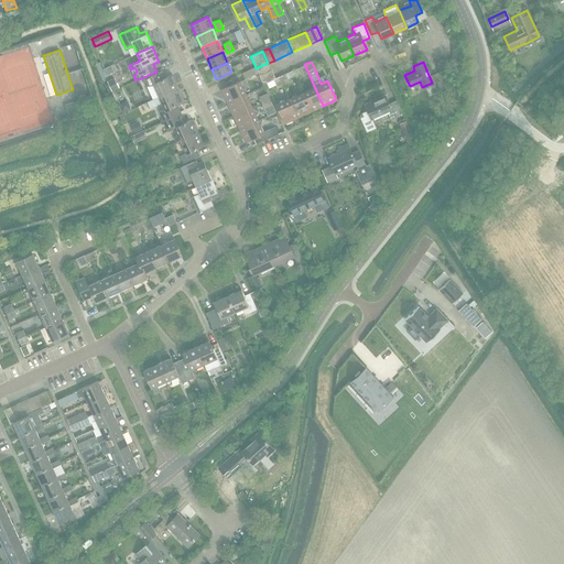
[(259,76),(271,71),(268,63),(256,68),(258,73),(259,76)]
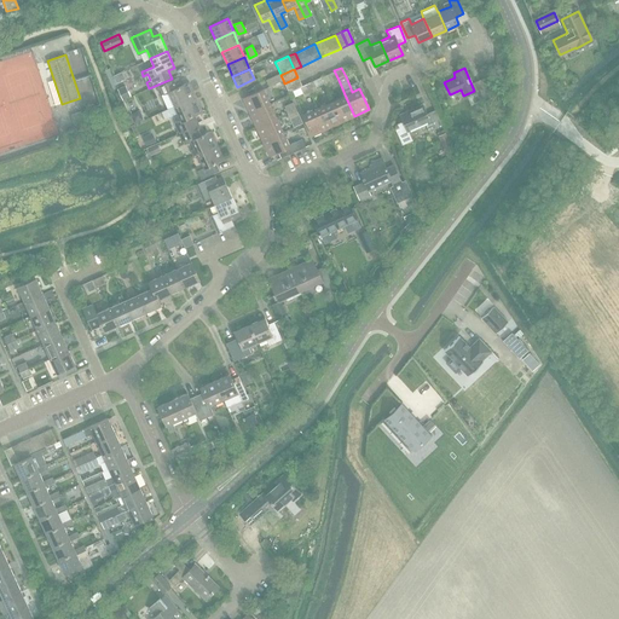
[(333,82),(339,80),(334,70),(328,74),(333,82)]
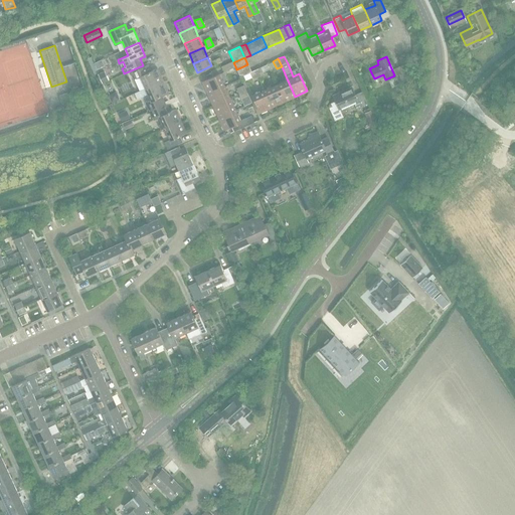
[(235,66),(233,62),(233,61),(221,66),(223,71),(235,66)]
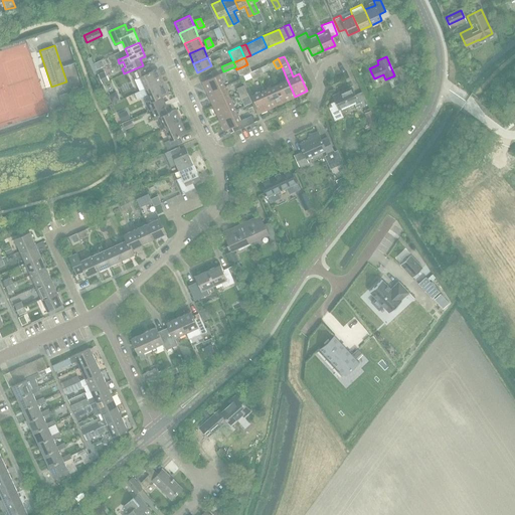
[(145,89),(163,80),(157,67),(150,71),(148,64),(132,71),(135,78),(140,75),(145,89)]
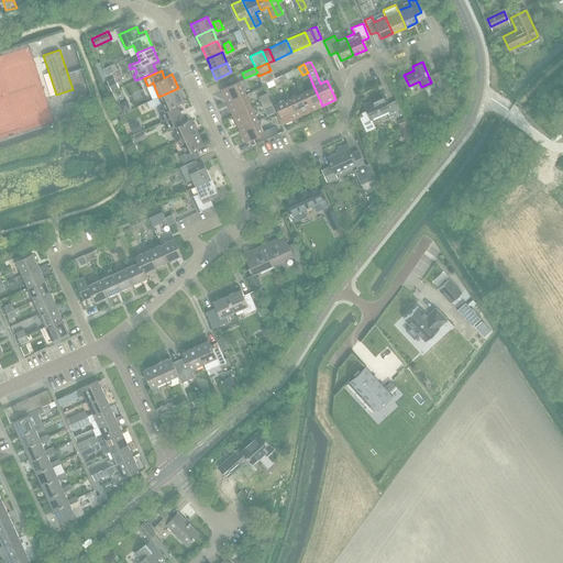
[(262,84),(273,79),(276,87),(283,85),(278,76),(274,78),(271,70),(258,76),(262,84)]
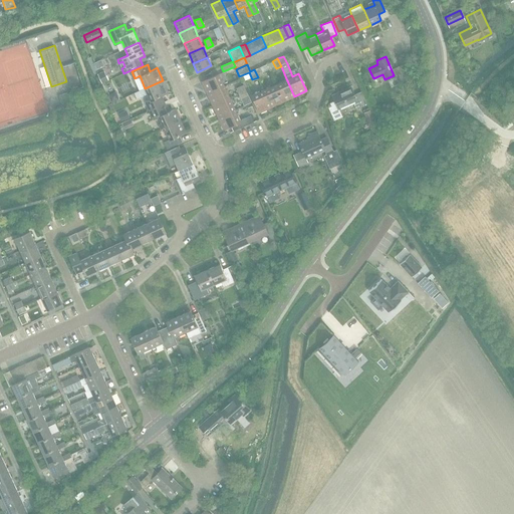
[(258,77),(263,74),(259,67),(254,69),(258,77)]
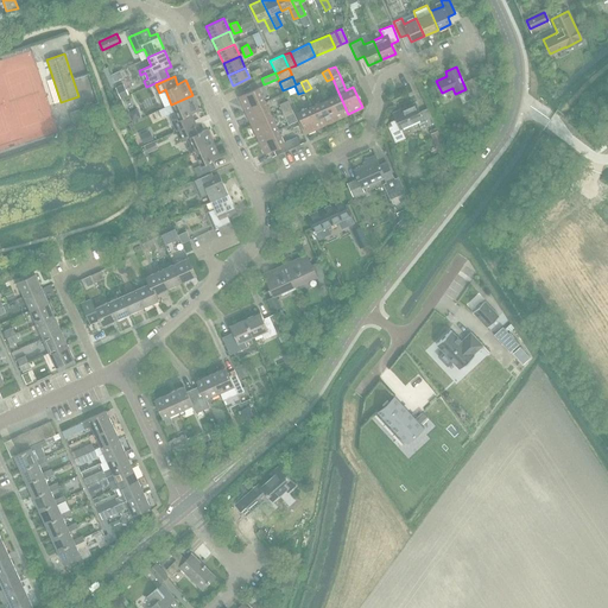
[(474,80),(467,83),(474,97),(480,94),(474,80)]
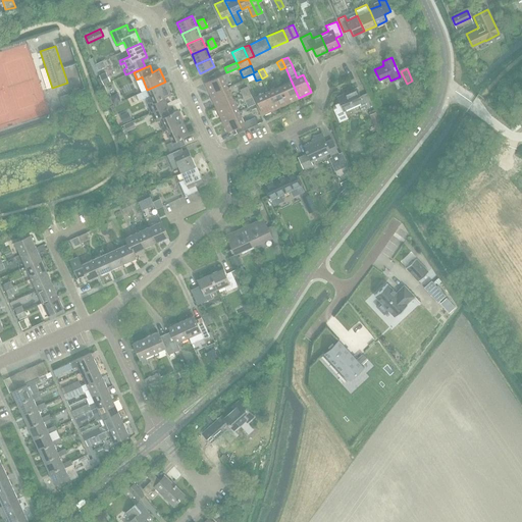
[(99,74),(104,85),(110,82),(106,71),(99,74)]
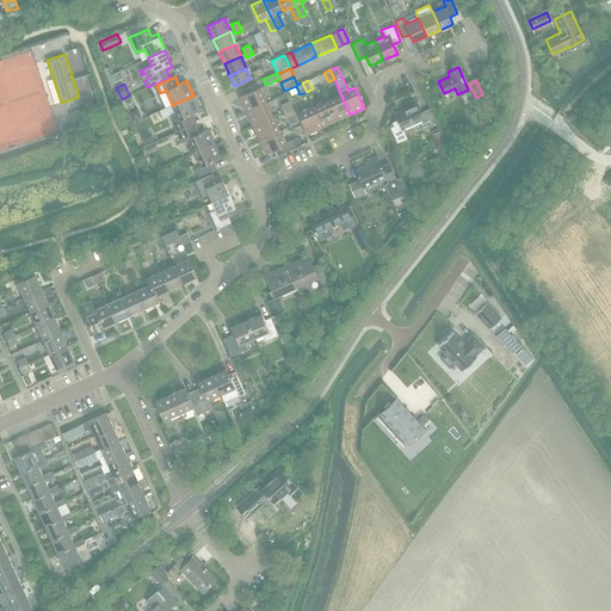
[(260,88),(240,98),(246,111),(246,112),(266,103),(266,102),(260,88)]
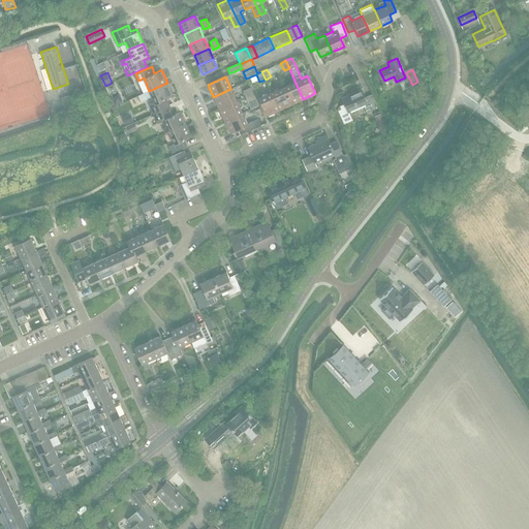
[(290,104),(303,99),(294,81),(283,87),(290,104)]
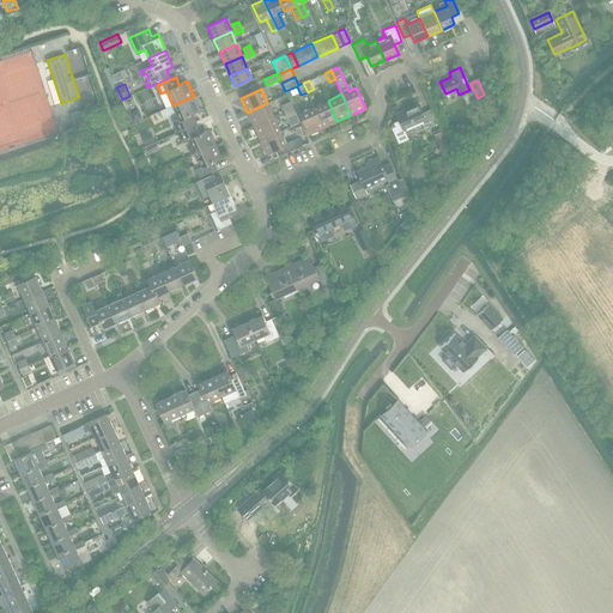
[(200,109),(194,96),(173,105),(159,111),(163,117),(176,113),(180,119),(174,121),(177,129),(195,121),(192,113),(200,109)]
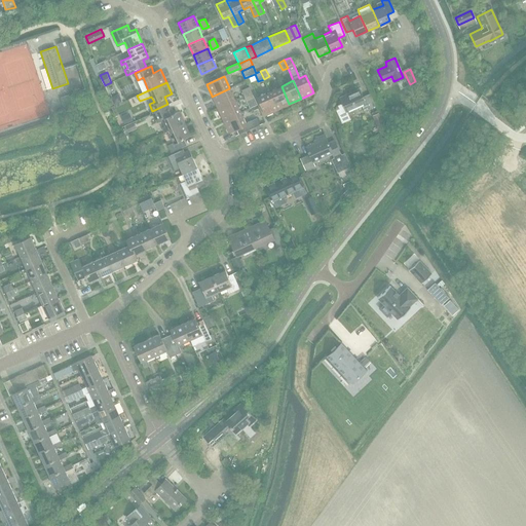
[(247,102),(254,98),(249,86),(241,90),(247,102)]
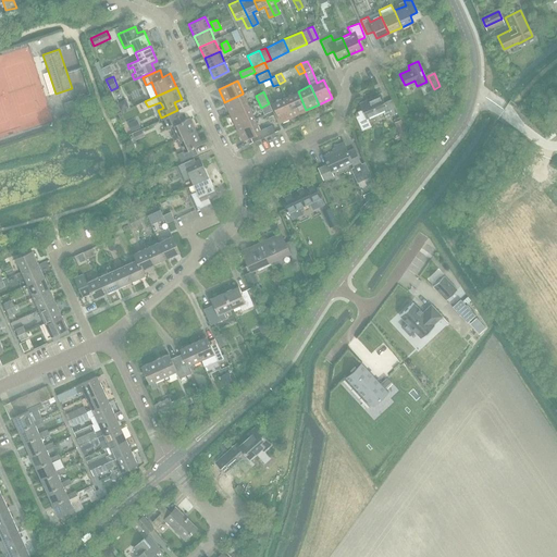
[(298,91),(285,97),(294,116),(306,110),(298,91)]
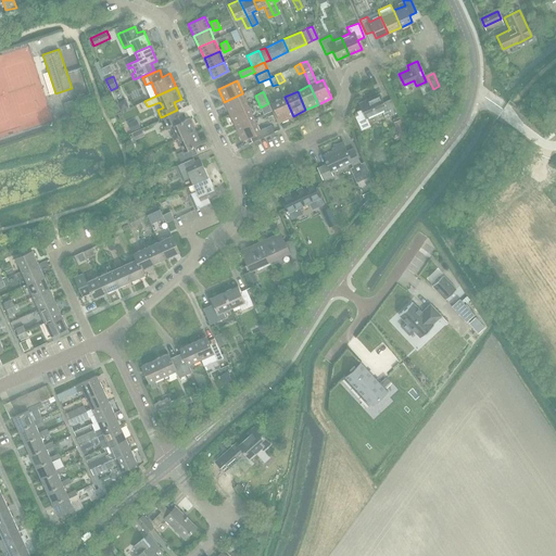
[(242,93),(224,102),(229,114),(249,105),(242,93)]
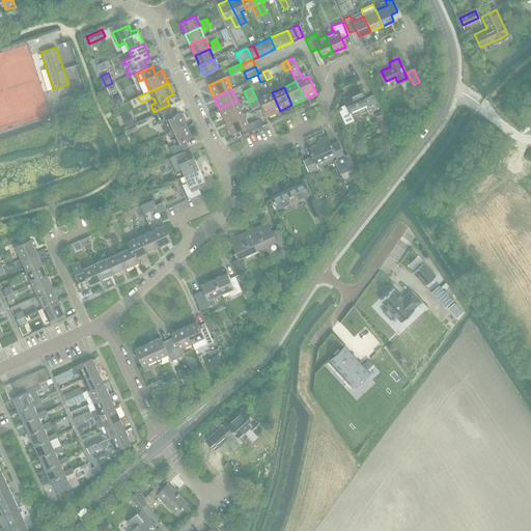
[(342,99),(345,104),(340,106),(341,110),(338,111),(344,124),(353,120),(348,112),(363,105),(366,112),(378,107),(372,94),(365,98),(361,90),(342,99)]
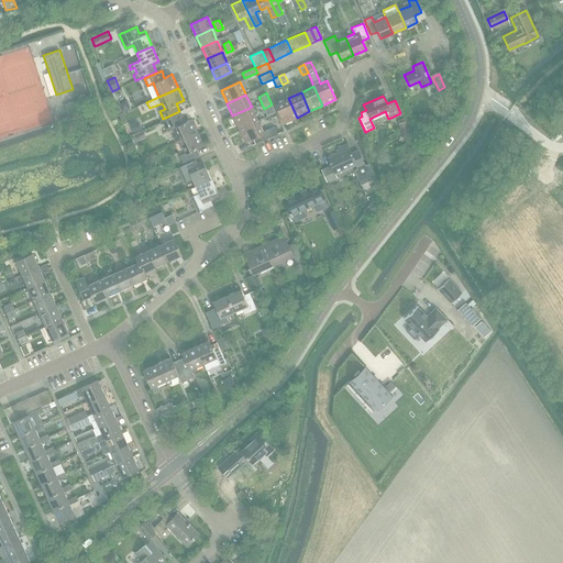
[(284,123),(297,118),(288,98),(275,105),(284,123)]
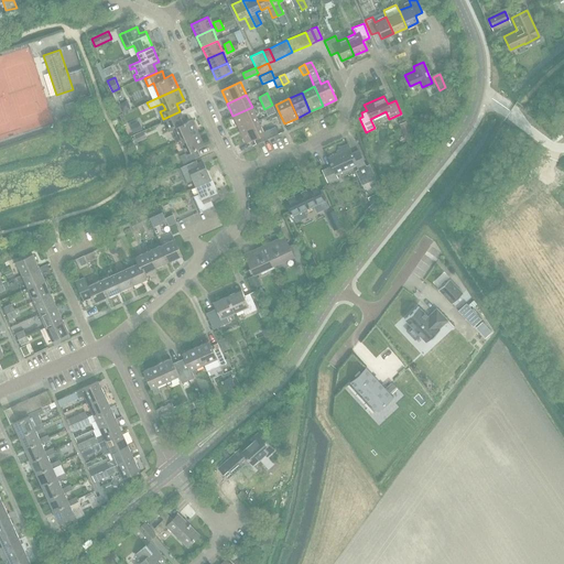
[(119,106),(122,114),(131,110),(128,101),(119,106)]
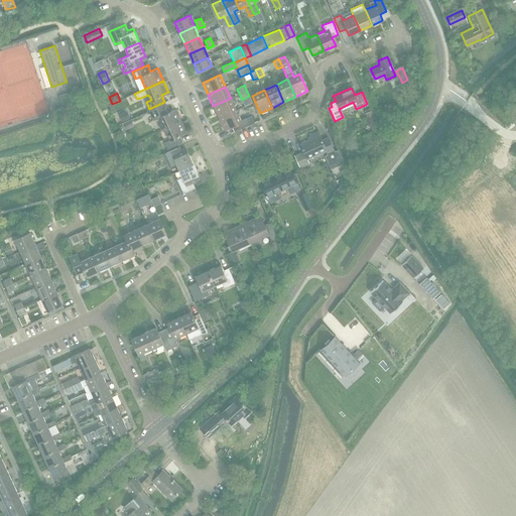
[(231,98),(213,106),(219,118),(236,110),(231,98)]
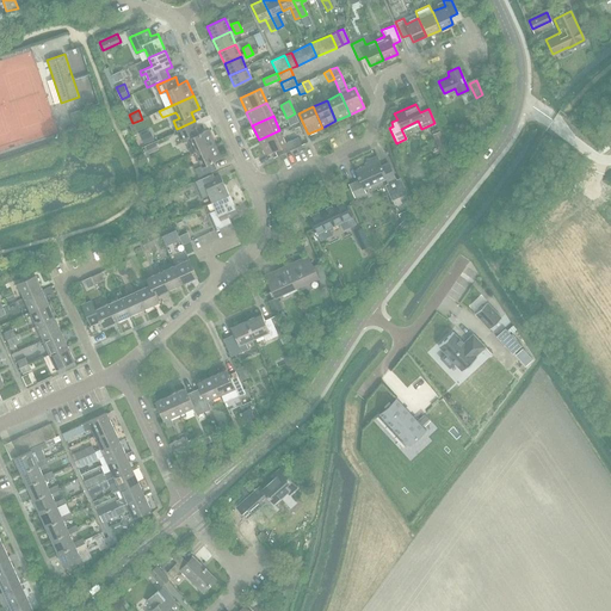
[(191,154),(195,153),(213,144),(211,140),(213,139),(209,130),(201,134),(197,125),(179,134),(183,141),(189,139),(192,147),(189,149),(191,154)]
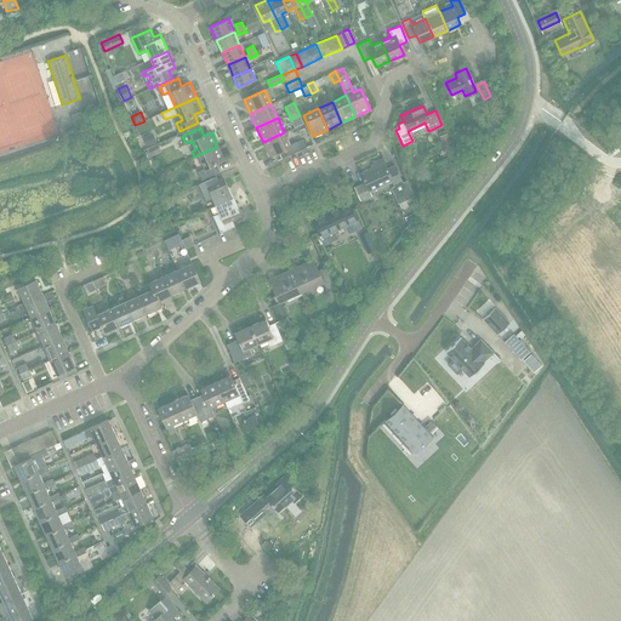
[(143,137),(148,148),(158,143),(159,143),(154,132),(143,137)]
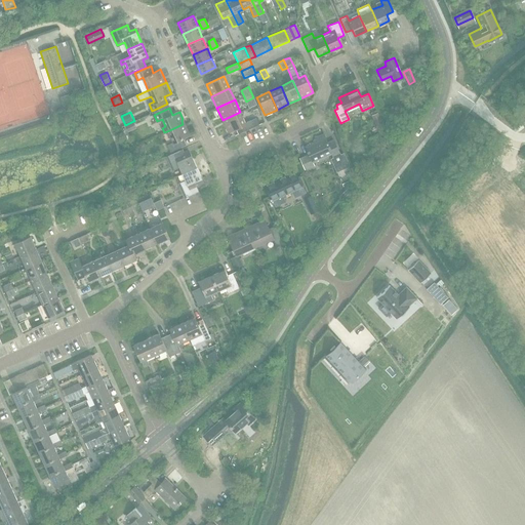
[(240,112),(223,120),(228,132),(236,128),(238,134),(257,126),(254,120),(245,124),(240,112)]
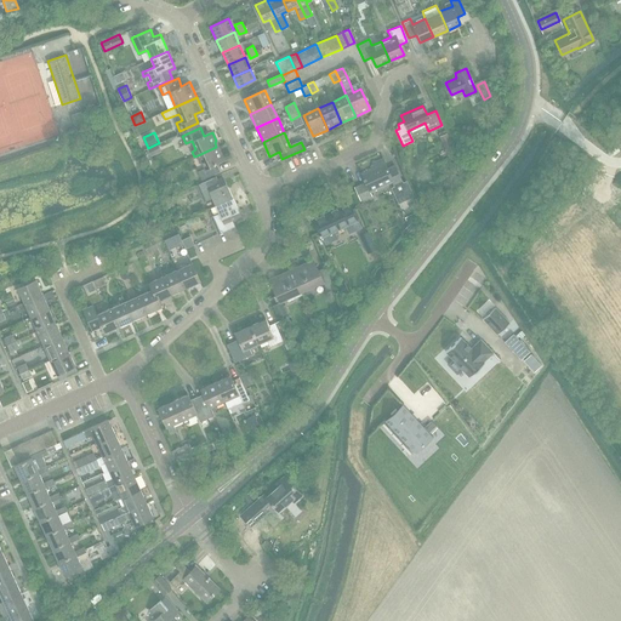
[(439,136),(449,158),(459,154),(449,132),(439,136)]
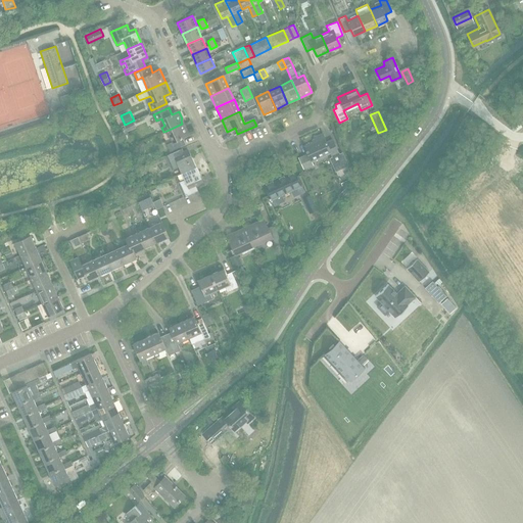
[(136,127),(133,121),(125,125),(128,131),(136,127)]
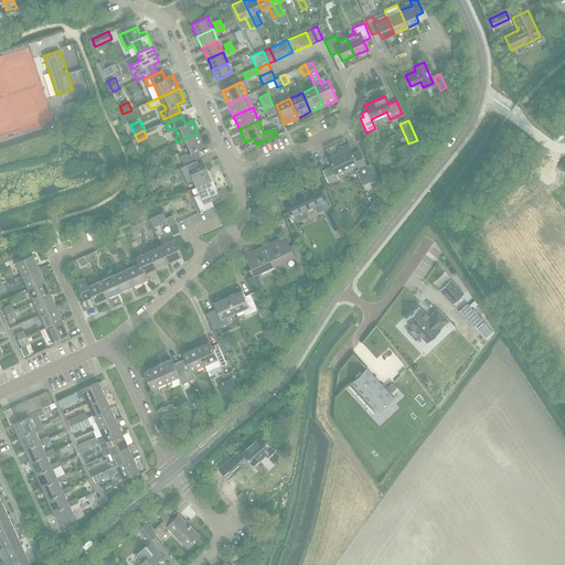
[(196,149),(204,146),(201,137),(199,137),(196,134),(180,141),(185,153),(180,156),(183,163),(200,157),(196,149)]
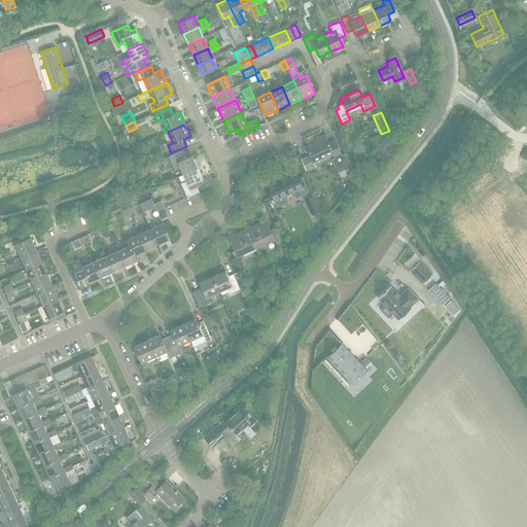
[(331,153),(334,159),(332,159),(338,173),(351,167),(345,153),(341,155),(334,140),(327,143),(323,134),(316,138),(318,141),(306,147),(310,156),(301,161),(306,172),(315,168),(313,162),(331,153)]
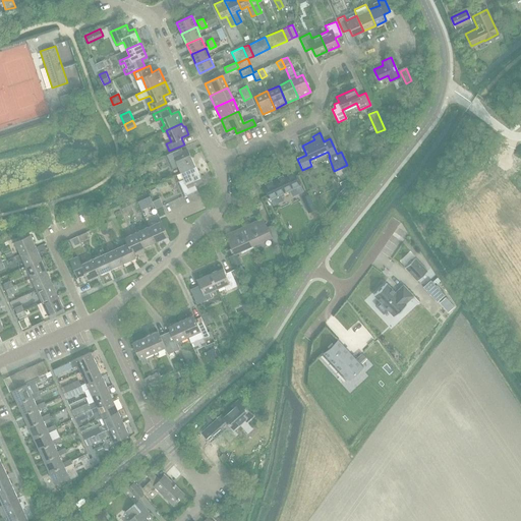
[(178,166),(181,172),(195,166),(188,152),(183,155),(180,148),(165,155),(171,169),(178,166)]
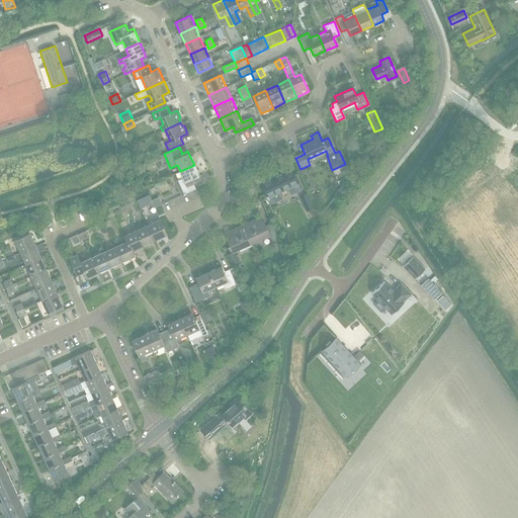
[(194,182),(200,179),(194,165),(180,171),(183,178),(176,181),(182,195),(195,189),(197,188),(194,182)]
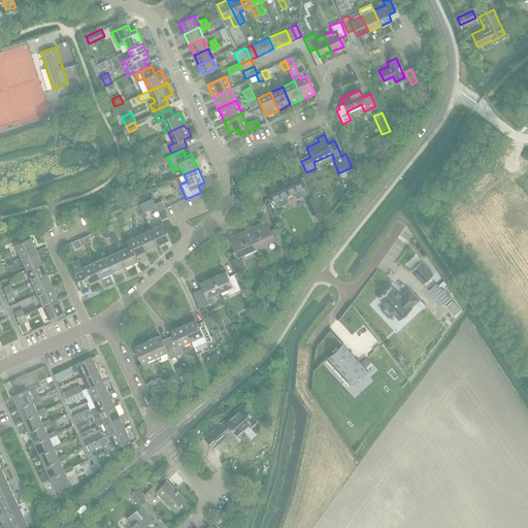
[(276,180),(266,186),(273,201),(274,200),(277,206),(287,202),(284,196),(294,192),(296,198),(298,197),(306,193),(298,177),(291,182),(288,175),(282,178),(281,176),(276,178),(276,180)]
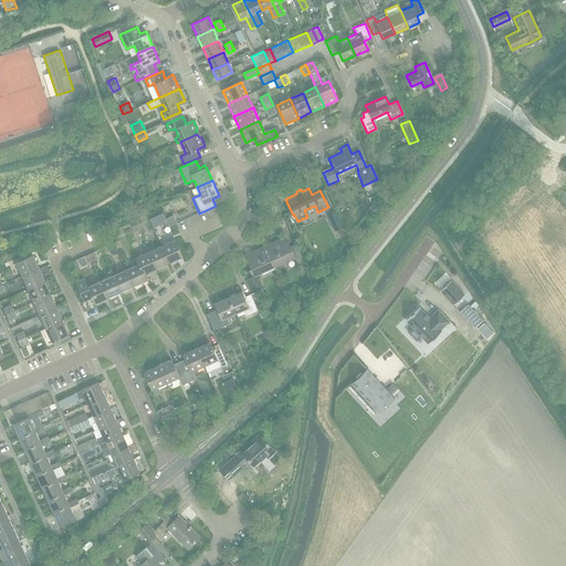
[(327,215),(335,230),(343,227),(335,211),(327,215)]
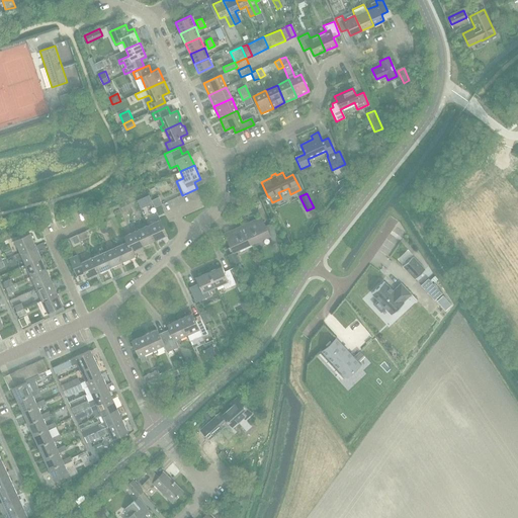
[(251,244),(269,235),(261,217),(243,225),(251,244)]
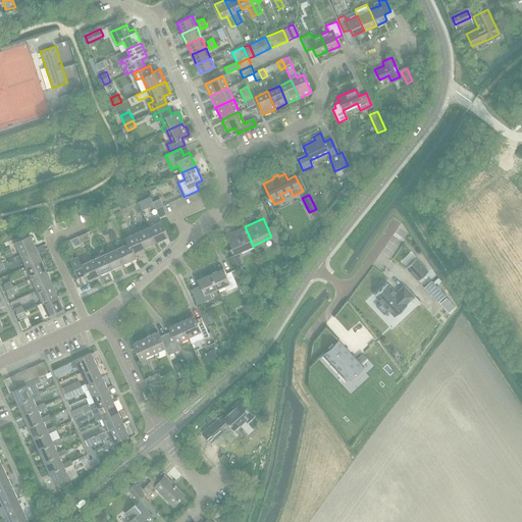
[(161,221),(149,227),(156,242),(168,237),(161,221)]
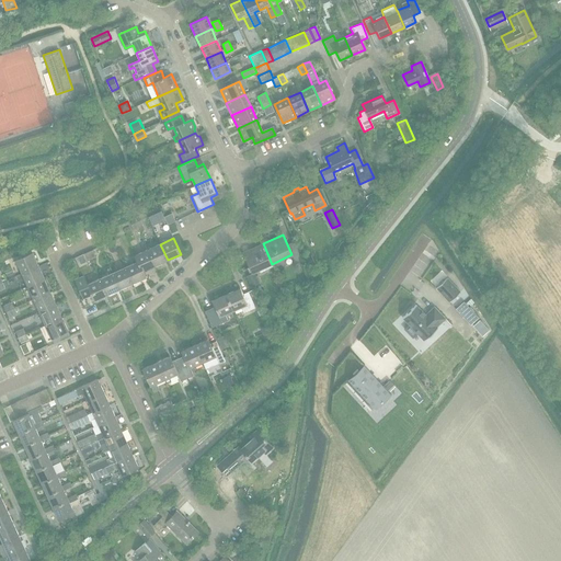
[(272,264),(263,243),(243,253),(252,273),(272,264)]
